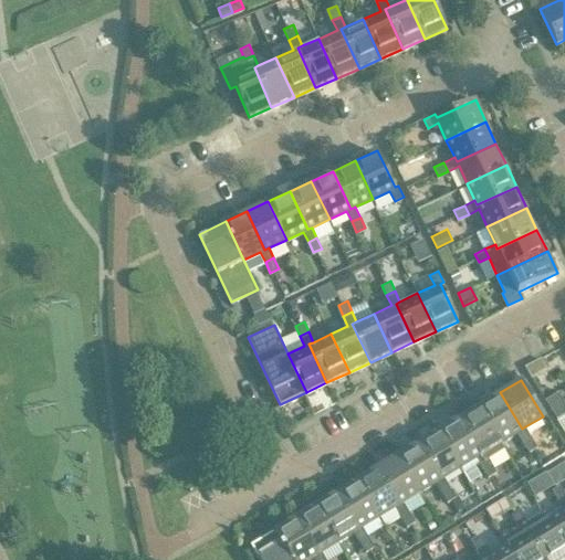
[(522,429),(500,392),(479,405),(501,441),(518,432),(523,441),(532,436),(525,426),(522,429)]
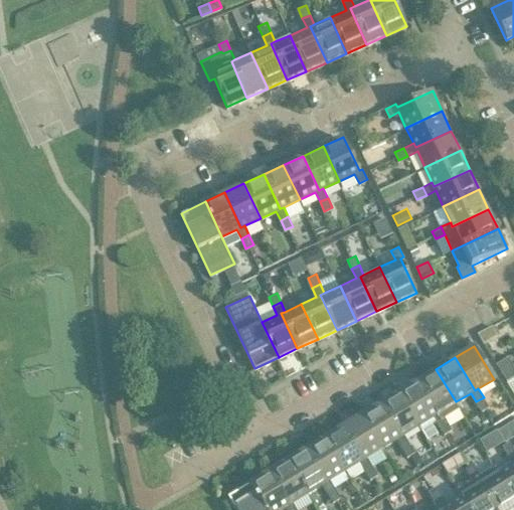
[(456,401),(436,369),(417,380),(438,413),(442,411),(445,416),(459,407),(456,402),(456,401)]
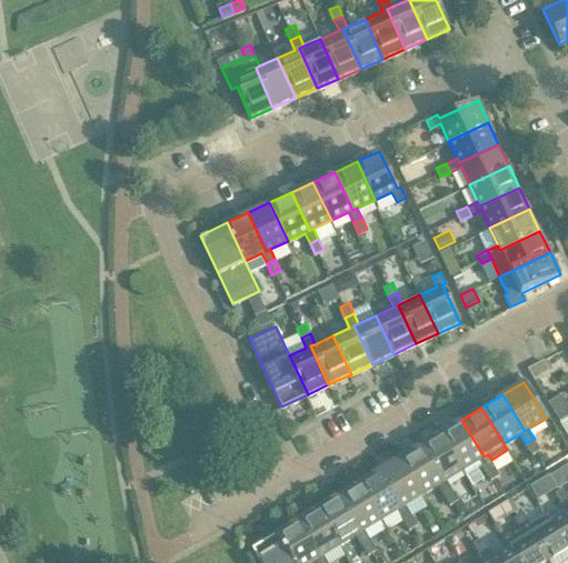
[(484,456),(461,420),(440,432),(462,469),(479,459),(485,469),(494,463),(491,460),(488,454),(484,456)]
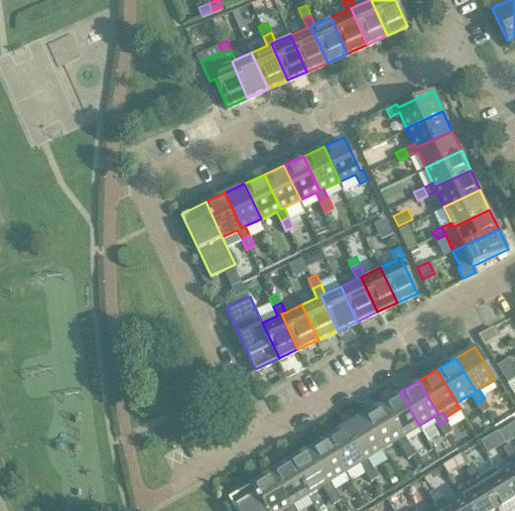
[(419,425),(399,392),(381,403),(401,436),(405,434),(419,425)]
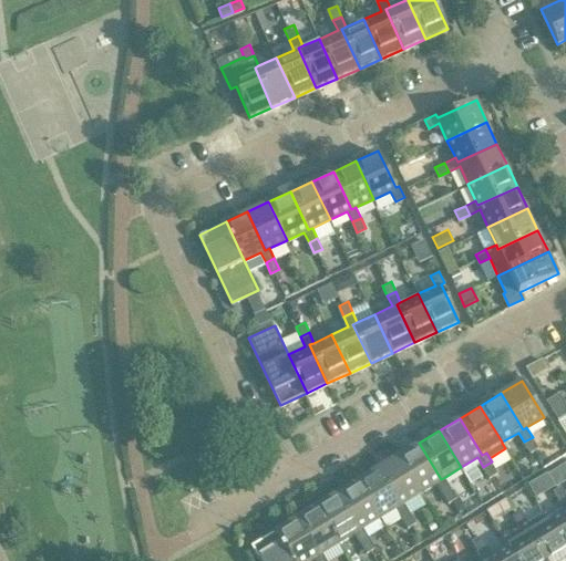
[(538,447),(533,437),(524,442),(531,452),(538,447)]
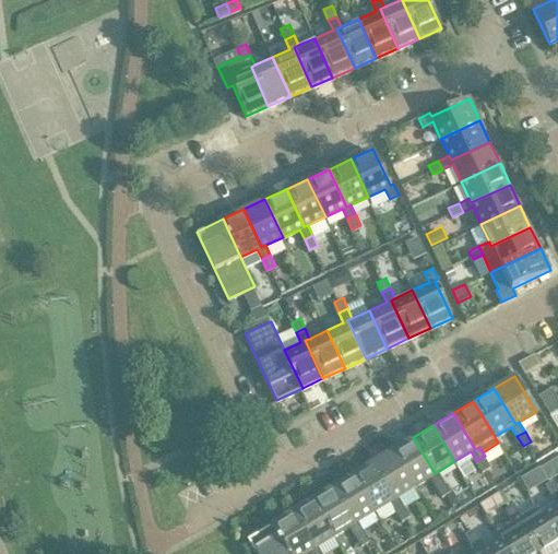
[(435,473),(413,437),(393,450),(414,485),(430,476),(436,485),(444,481),(439,471),(435,473)]
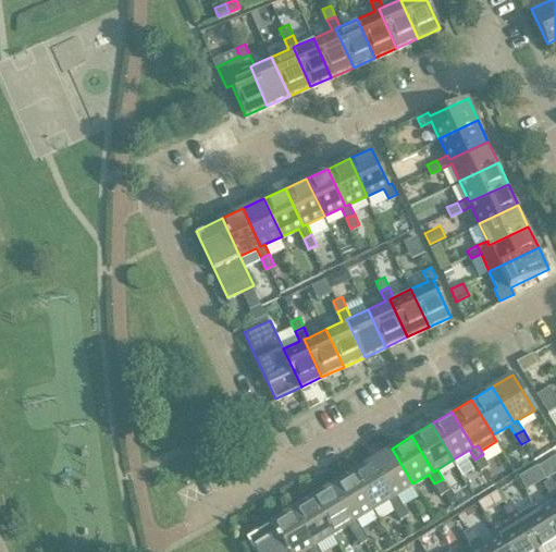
[(412,483),(392,449),(371,461),(393,497),(397,493),(412,483)]
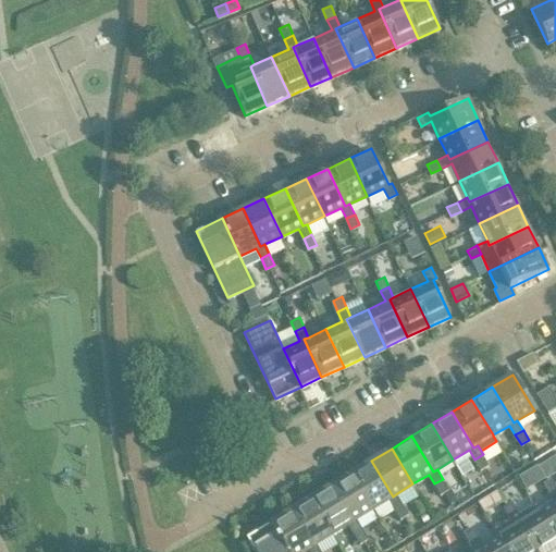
[(489,464),(483,454),(474,460),(481,469),(489,464)]
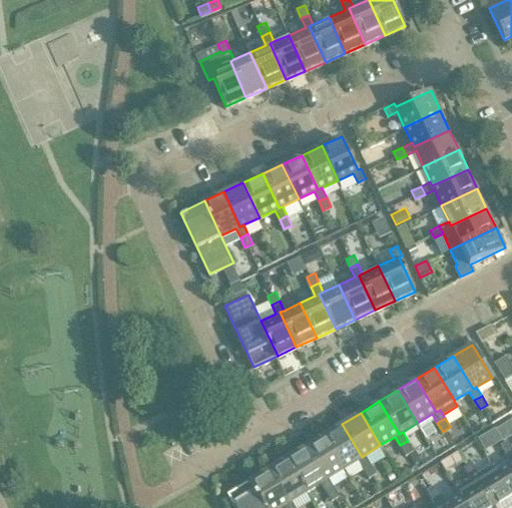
[(362,457),(342,424),(324,435),(344,468),(358,459),(364,468),(371,463),(366,454),(362,457)]
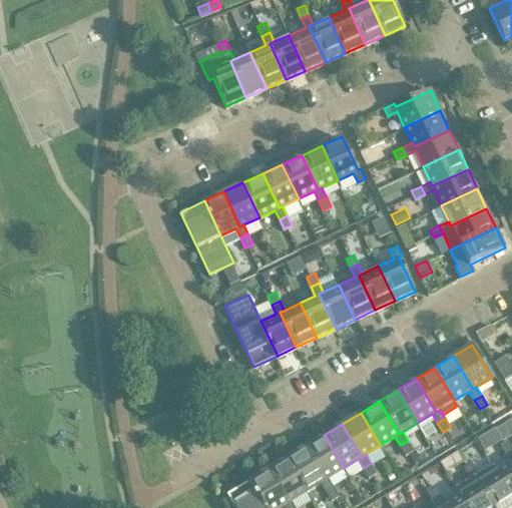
[(344,468),(324,435),(305,447),(325,479),(329,477),(344,468)]
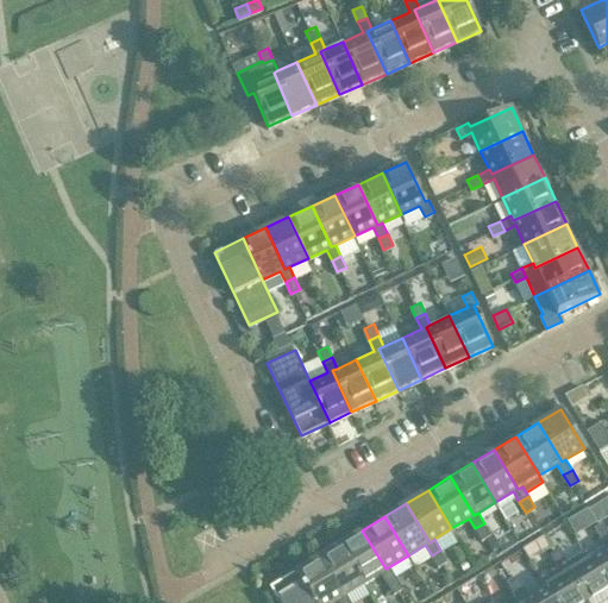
[(607,528),(603,521),(594,526),(601,536),(607,532),(607,528)]
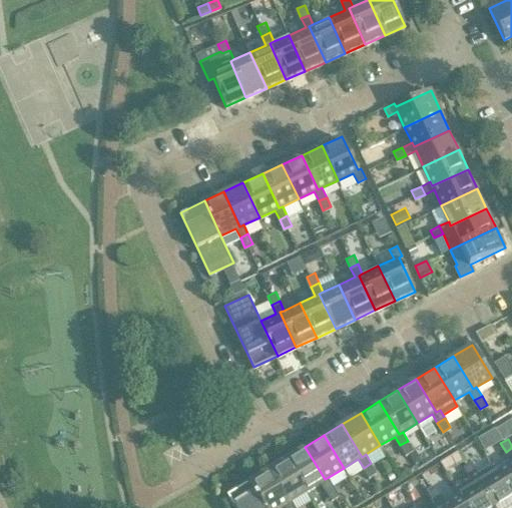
[(413,450),(408,441),(400,445),(406,454),(413,450)]
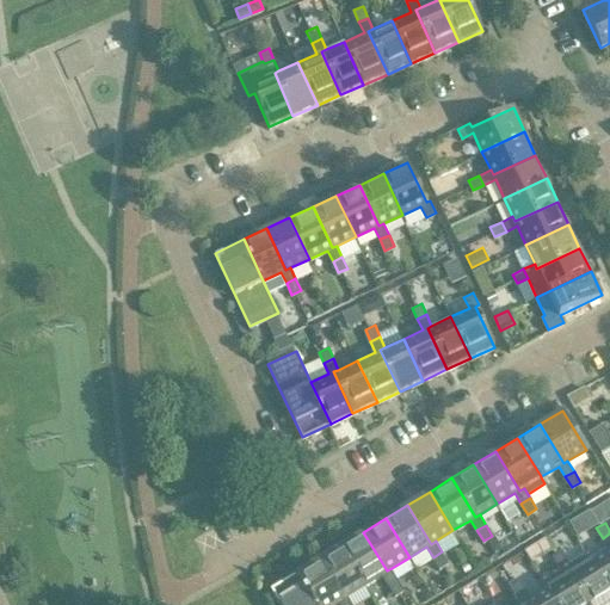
[(387,570),(363,532),(342,545),(365,584),(382,573),(389,584),(398,579),(392,568),(387,570)]
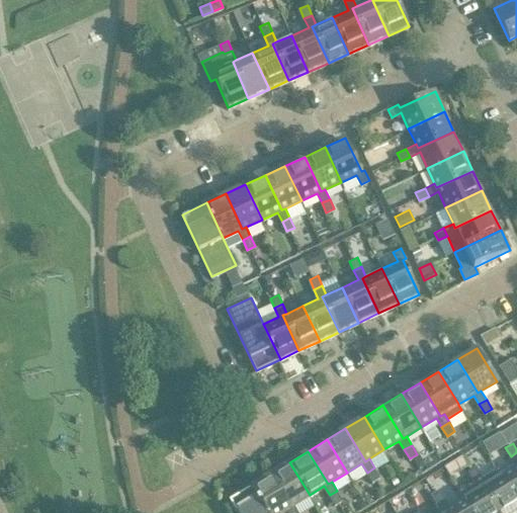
[(516,452),(511,456),(516,465),(501,475),(516,500),(516,452)]
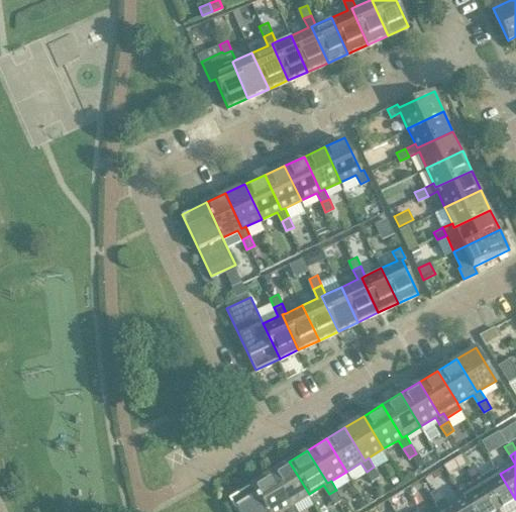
[(309,494),(289,462),(270,473),(290,506),(294,503),(309,494)]
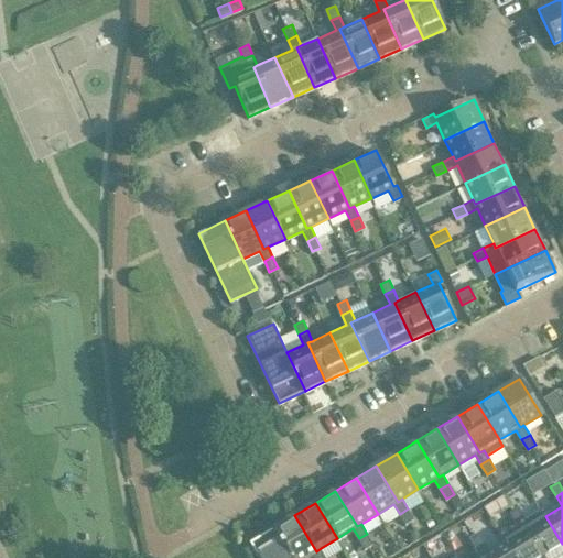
[(523,516),(518,506),(510,512),(516,522),(523,516)]
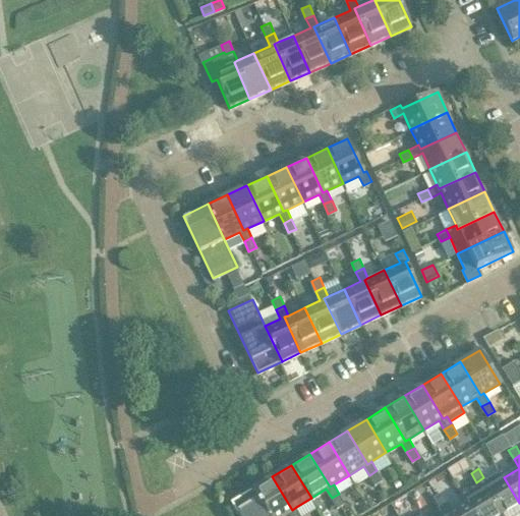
[(383,479),(377,470),(369,475),(374,484),(383,479)]
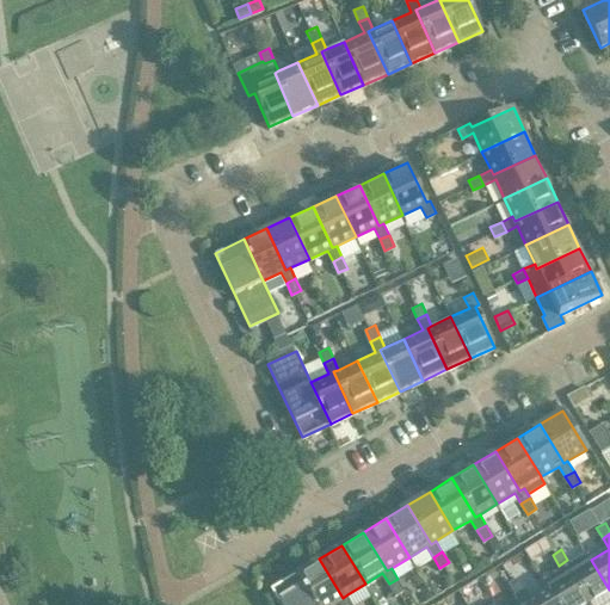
[(603,604),(609,602),(609,590),(591,560),(587,553),(570,563),(574,570),(570,573),(589,604),(603,604)]
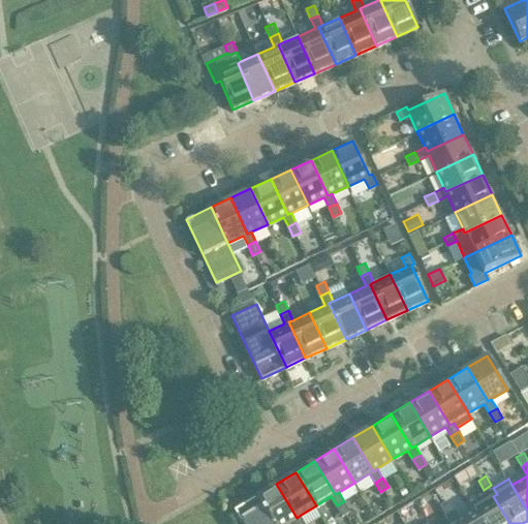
[(297,518),(276,484),(257,495),(275,523),(285,523),(292,520),(294,523),(306,523),(301,515),(297,518)]
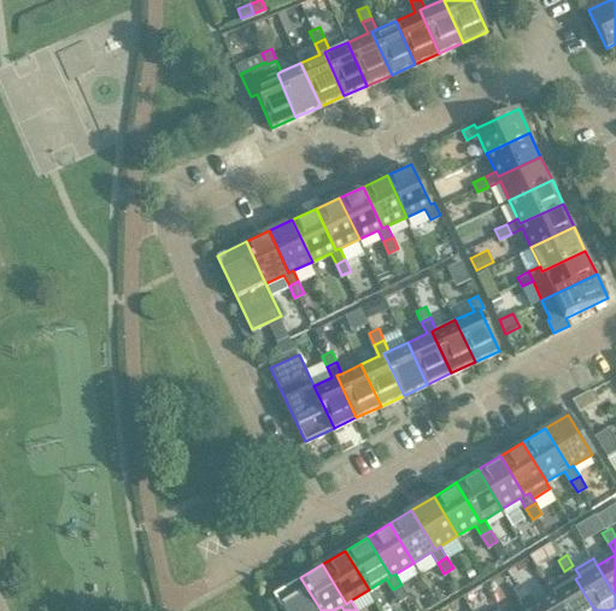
[(594,610),(575,579),(580,576),(575,569),(573,565),(564,571),(567,575),(549,586),(553,592),(563,610),(594,610)]
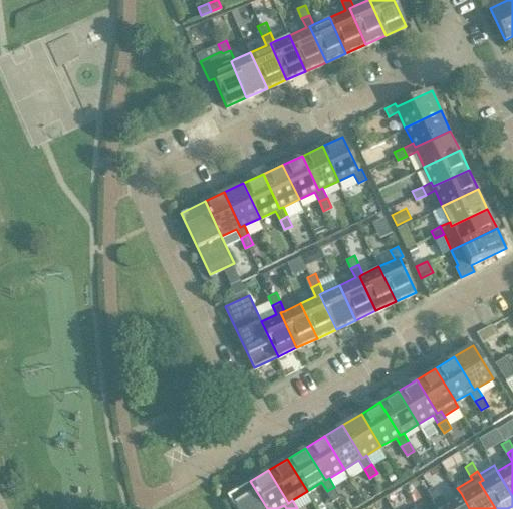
[(267,508),(250,481),(228,494),(236,508),(267,508)]
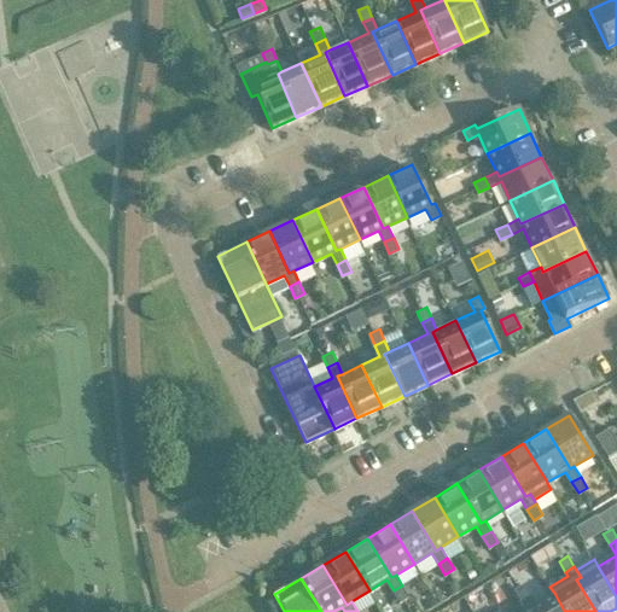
[(530,594),(523,583),(513,588),(521,599),(530,594)]
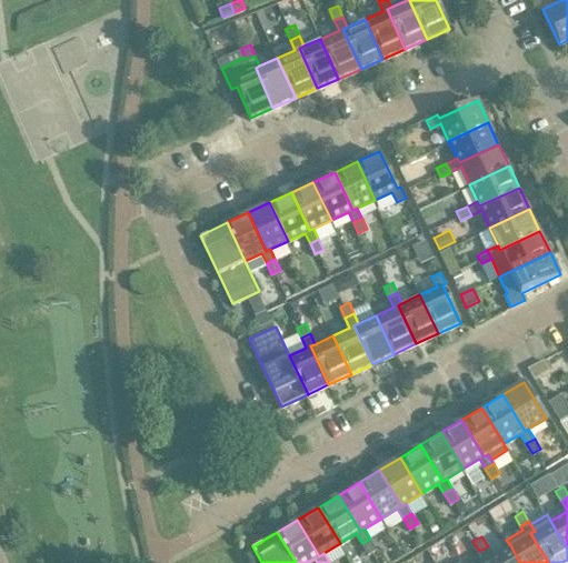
[(377,549),(370,539),(362,543),(368,553),(377,549)]
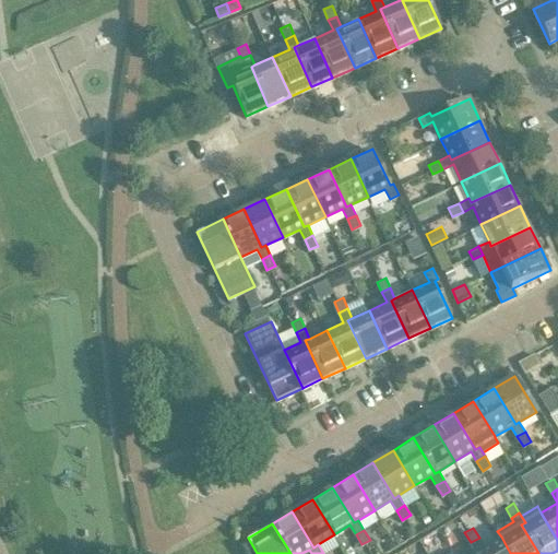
[(510,553),(501,537),(485,546),(481,550),(483,553),(510,553)]
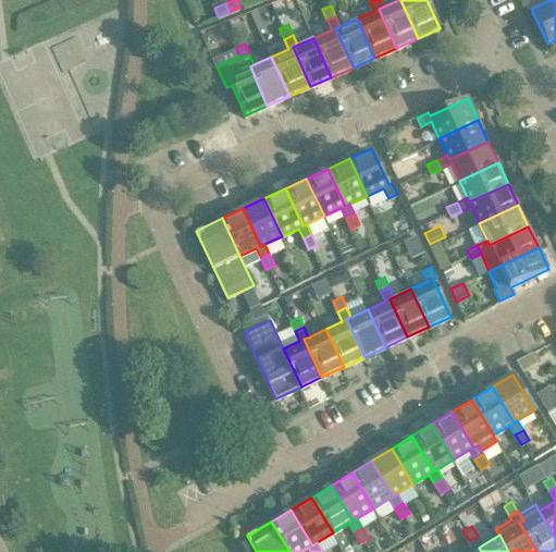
[(481,551),(479,548),(483,544),(478,536),(469,540),(474,550),(470,551),(481,551)]
